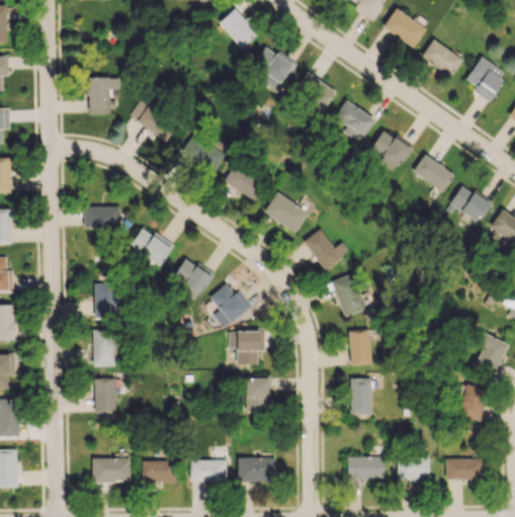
[(375,20),(385,0),(350,0),(358,4),(355,10),(375,20)]
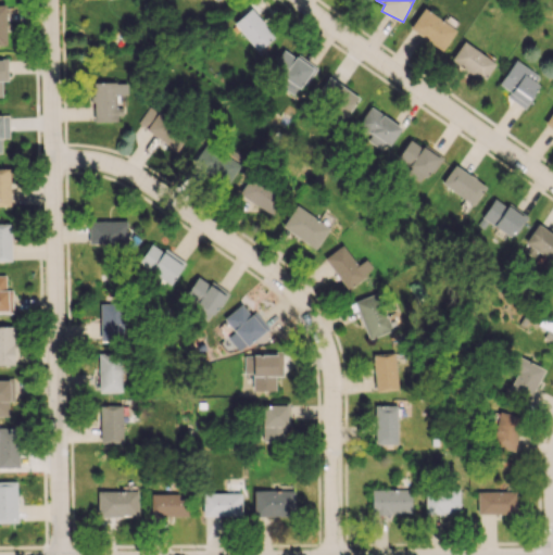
[(8,5),(0,4),(0,46),(9,46),(8,5)]
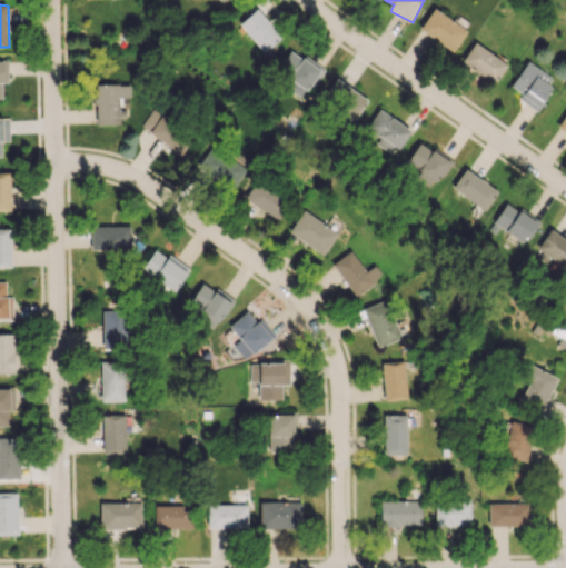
[(284,39),(259,9),(240,25),(266,53),(284,39)]
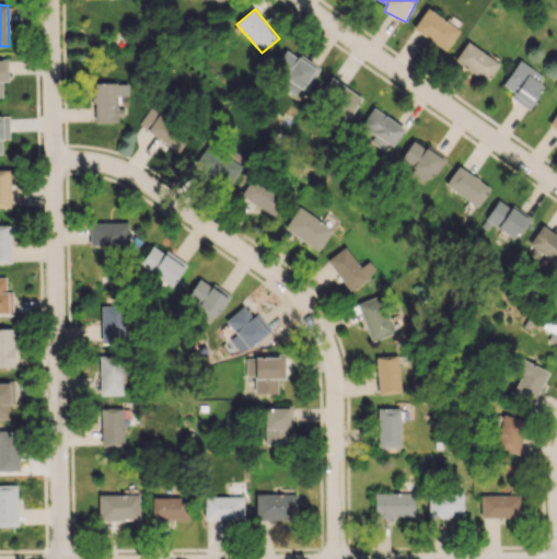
[(462,32),(429,9),(415,30),(447,51),(462,32)]
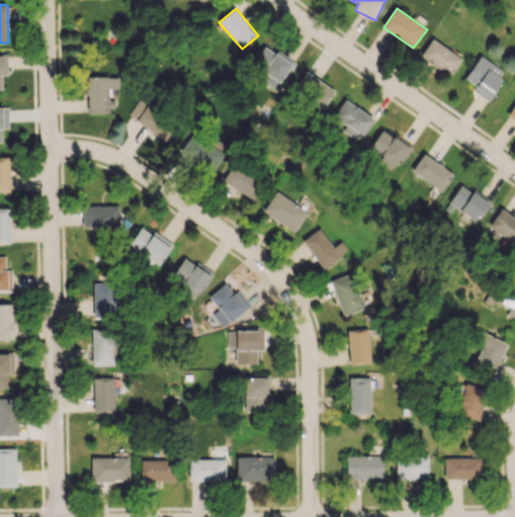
[(422,61),(454,76),(463,57),(431,40),(422,61)]
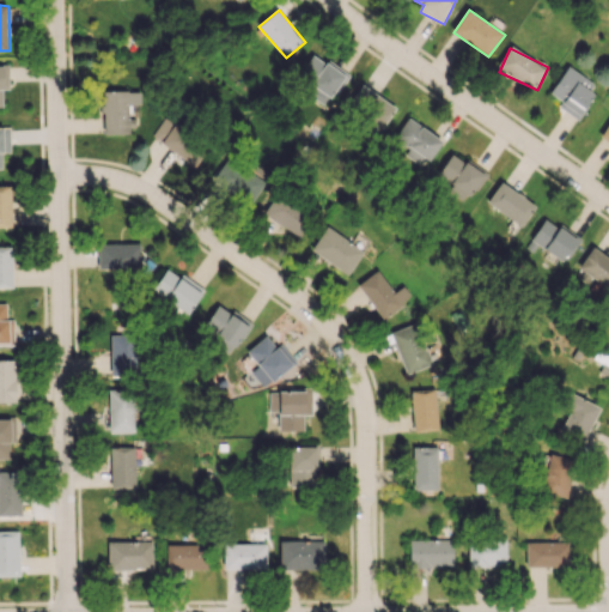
[(335,101),(349,77),(315,55),(300,78),(335,101)]
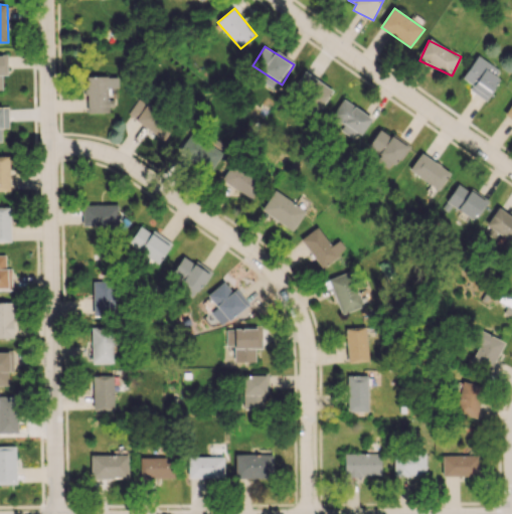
[(0,55),(0,91),(3,92),(4,75),(9,75),(10,56),(0,55)]
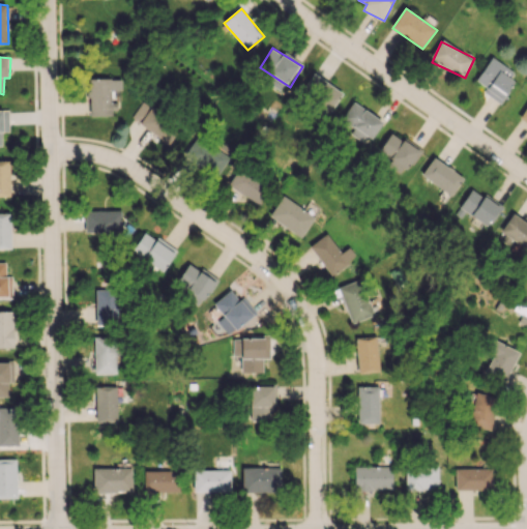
[(486,93),(500,104),(520,76),(493,57),(477,81),(489,89),(486,93)]
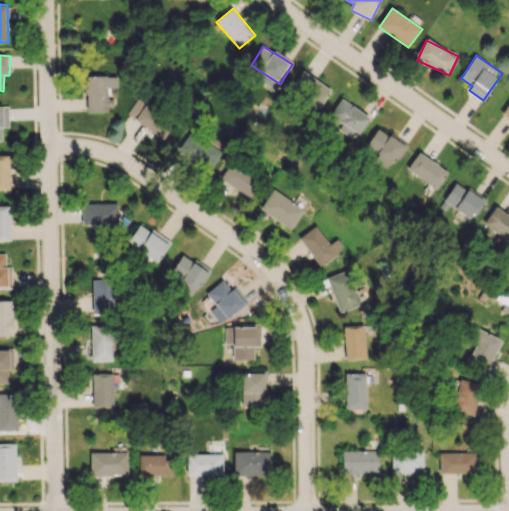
[(317,114),(332,90),(304,71),(291,91),(312,106),(310,110),(317,114)]
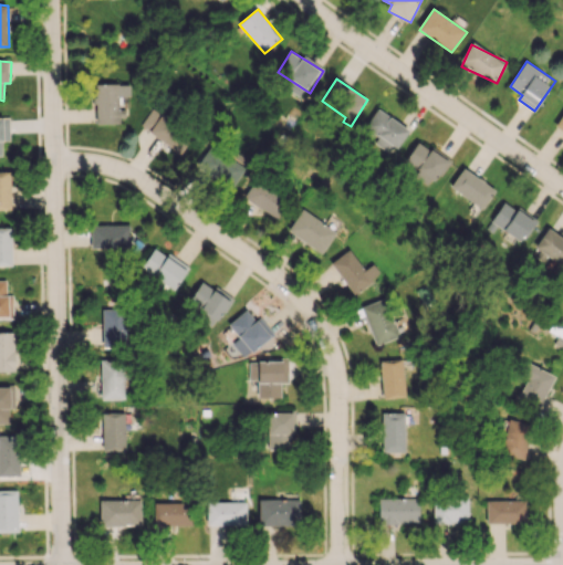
[(132,97),(132,84),(96,85),(97,125),(122,125),(121,97),(132,97)]
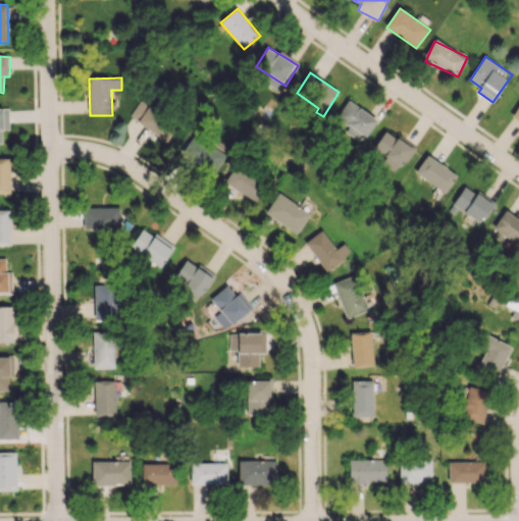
[(170,141),(180,122),(141,102),(131,120),(170,141)]
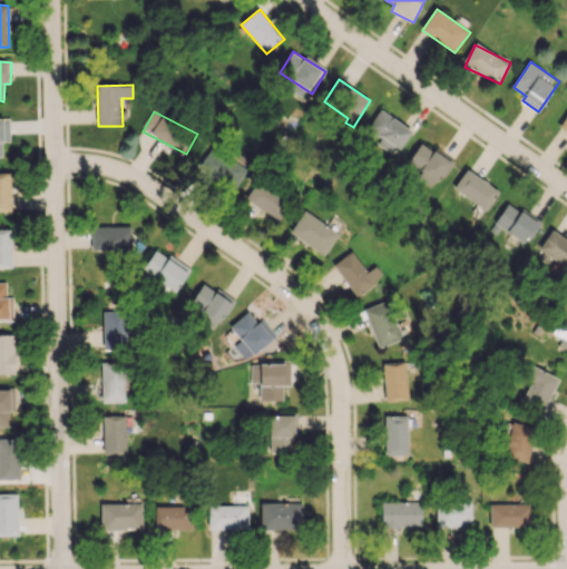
[(379,145),(401,155),(413,128),(379,111),(369,131),(382,137),(379,145)]
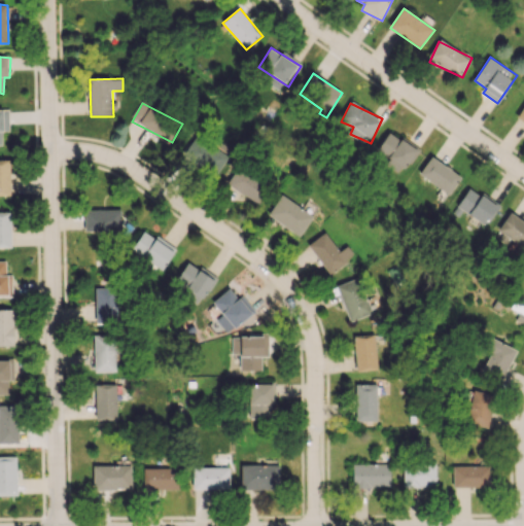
[(10,110),(0,110),(0,145),(4,145),(3,132),(11,132),(10,110)]
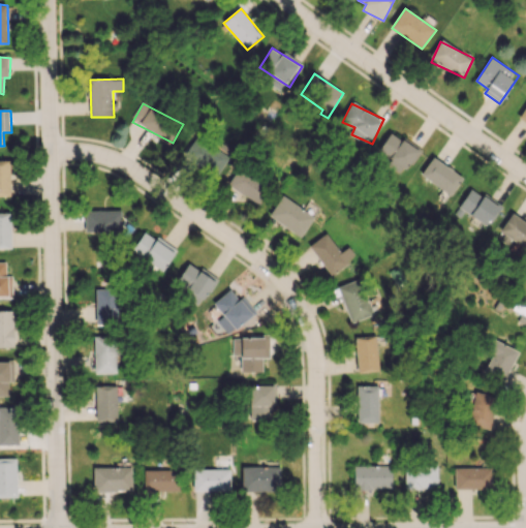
[(379,151),(393,160),(389,166),(404,177),(422,151),(393,131),(379,151)]
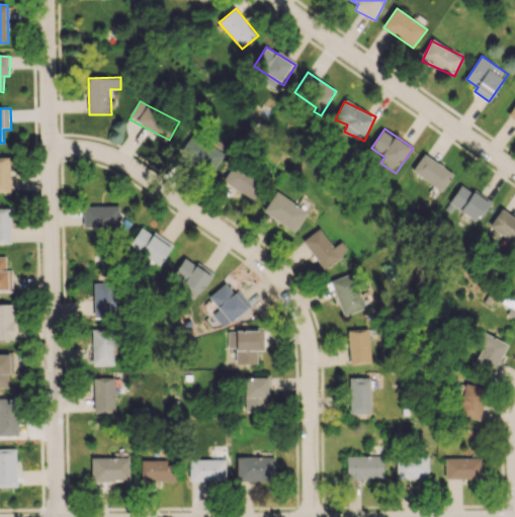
[(226,154),(193,135),(181,154),(213,174),(226,154)]
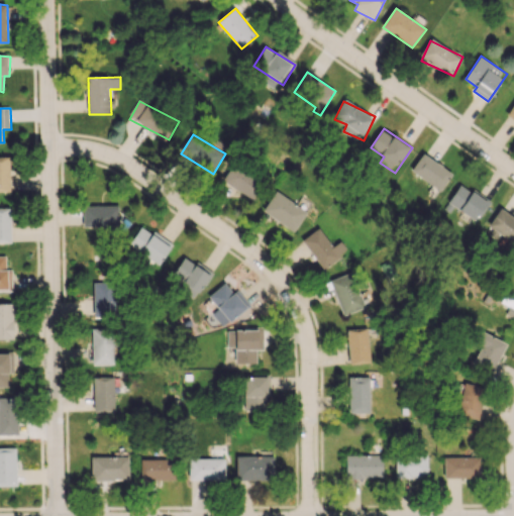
[(442,192),(454,175),(424,155),(412,172),(442,192)]
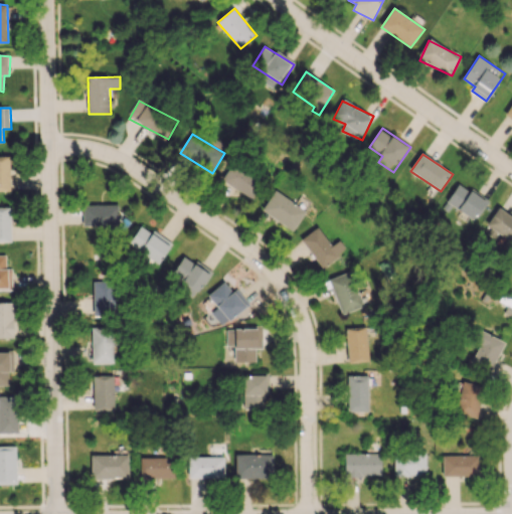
[(0,191),(11,191),(11,157),(0,156),(0,191)]
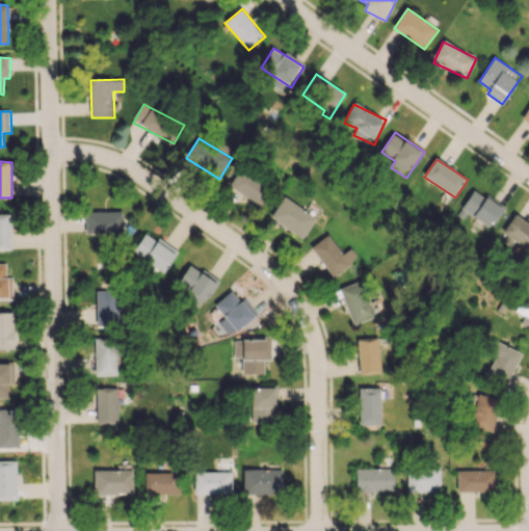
[(231,185),(260,207),(273,189),(244,167),(231,185)]
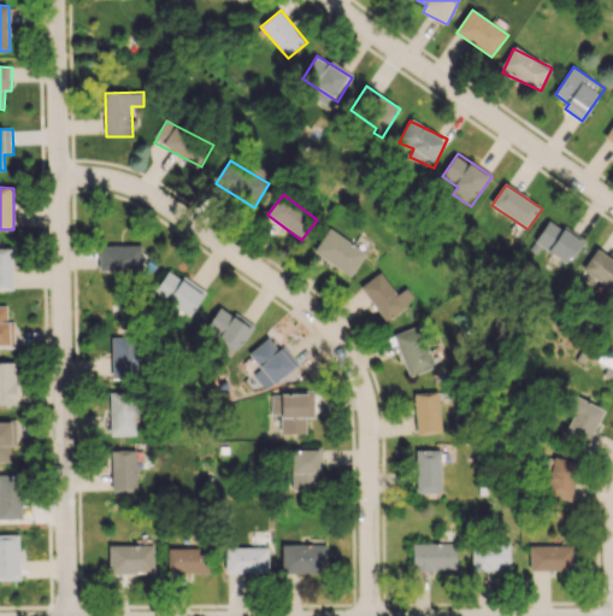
[(542,248),(571,265),(585,241),(549,221),(531,251),(540,254),(542,248)]
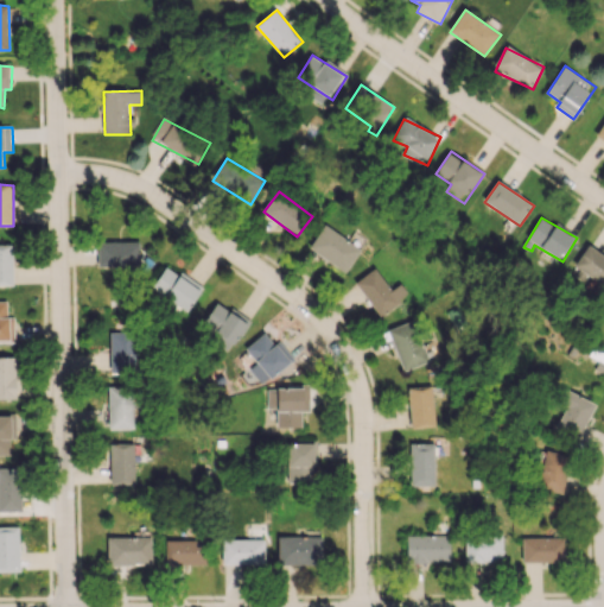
[(311,251),(348,273),(363,250),(325,226),(311,251)]
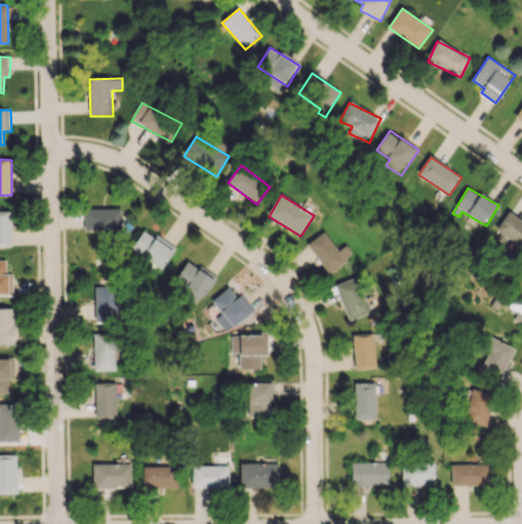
[(122,209),(86,210),(86,232),(122,231),(122,209)]
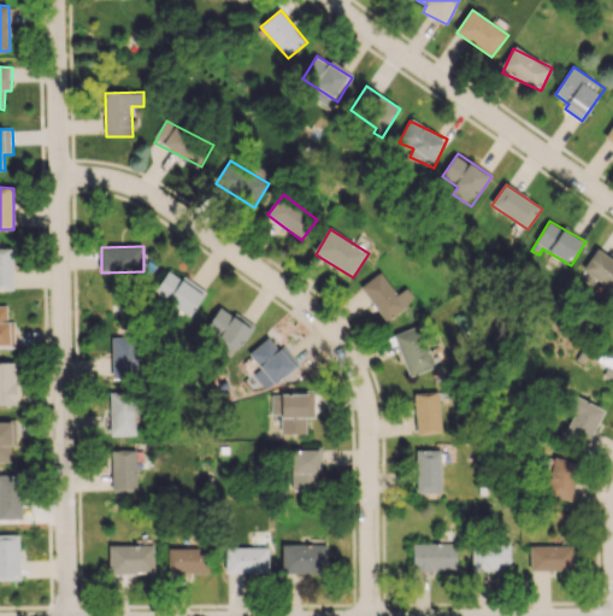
[(0,291),(15,291),(15,248),(0,248),(0,291)]
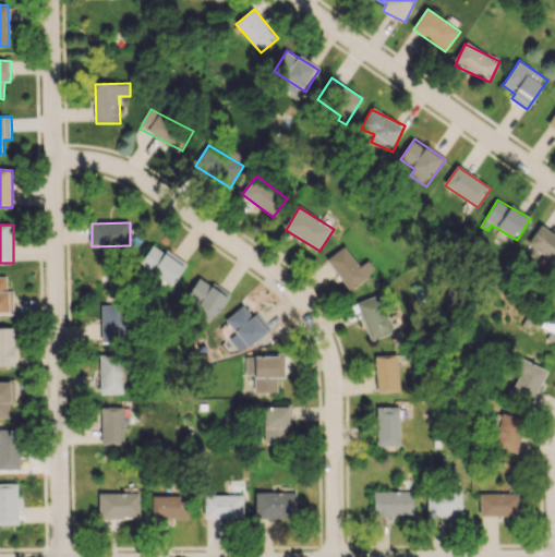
[(554,234),(540,226),(528,246),(554,261),(554,234)]
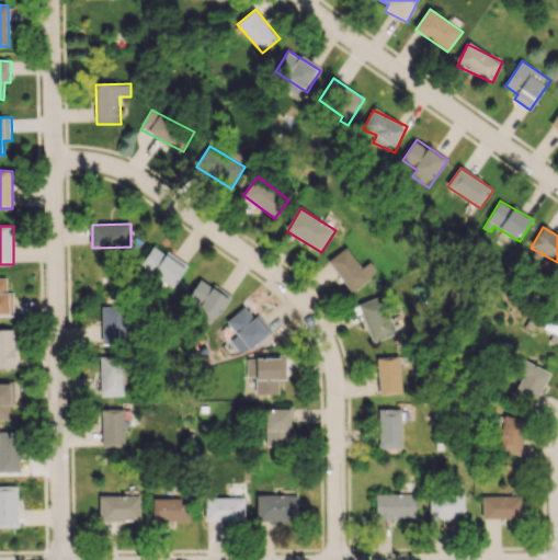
[(141,265),(172,288),(190,265),(168,250),(164,254),(155,247),(141,265)]
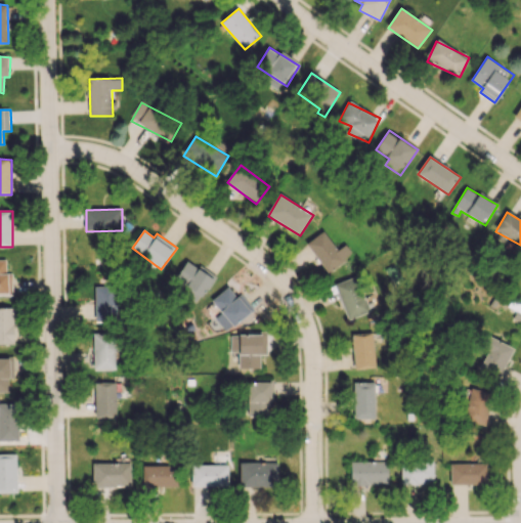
[(307,244),(330,273),(354,255),(346,245),(339,251),(324,231),(307,244)]
